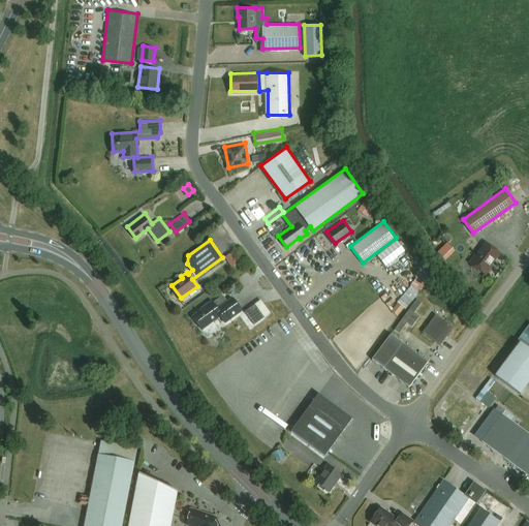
[(476,251),(469,260),(471,263),(472,265),(476,268),(478,268),(486,273),(492,264),(491,261),(499,250),(486,241),(477,253),(476,251)]
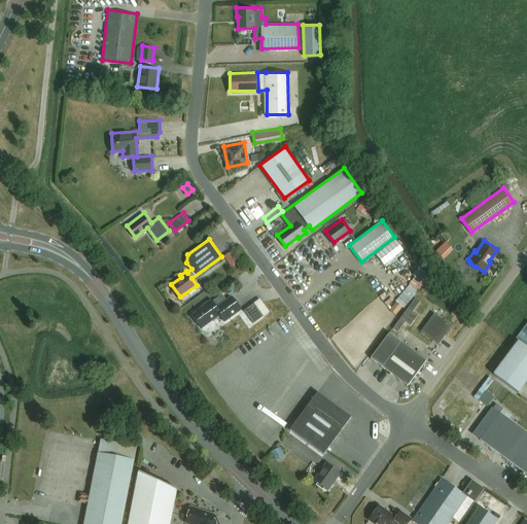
[(234,263),(242,256),(234,247),(226,253),(234,263)]
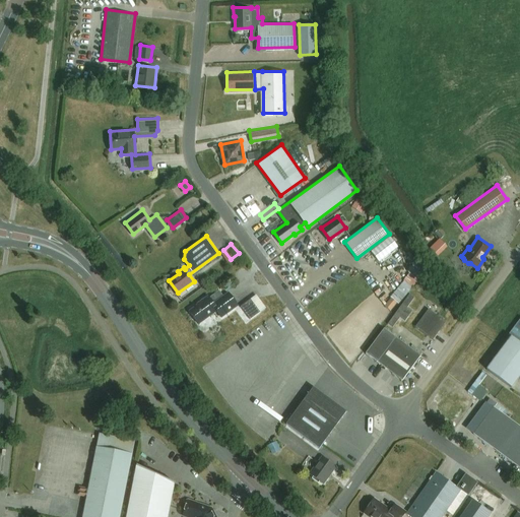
[(238,304),(229,291),(223,294),(213,301),(209,296),(208,294),(202,298),(203,299),(189,309),(199,322),(216,309),(221,315),(238,304)]
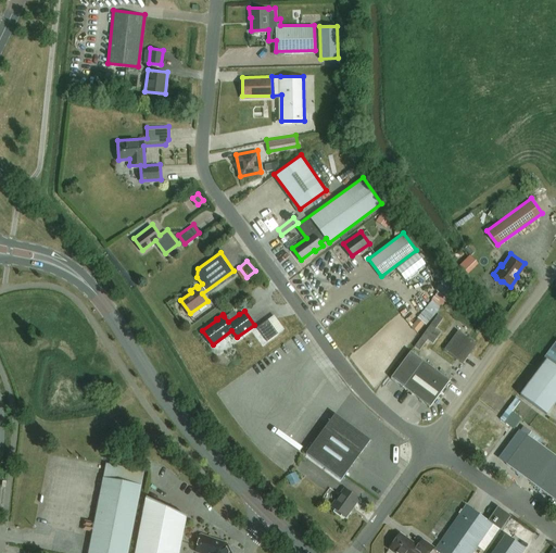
[(440,311),(417,342),(427,349),(442,328),(439,326),(446,315),(440,311)]
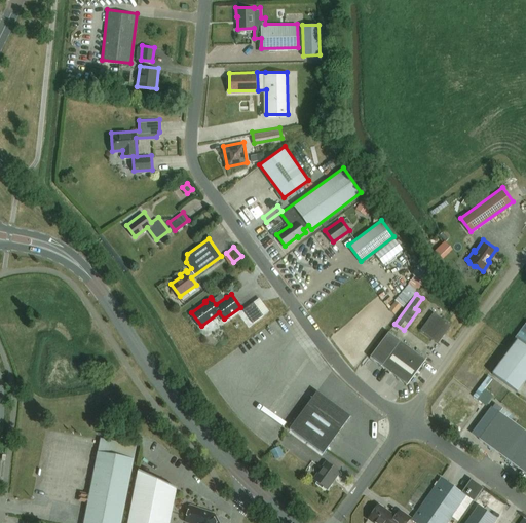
[(253,321),(263,313),(253,300),(243,307),(253,321)]
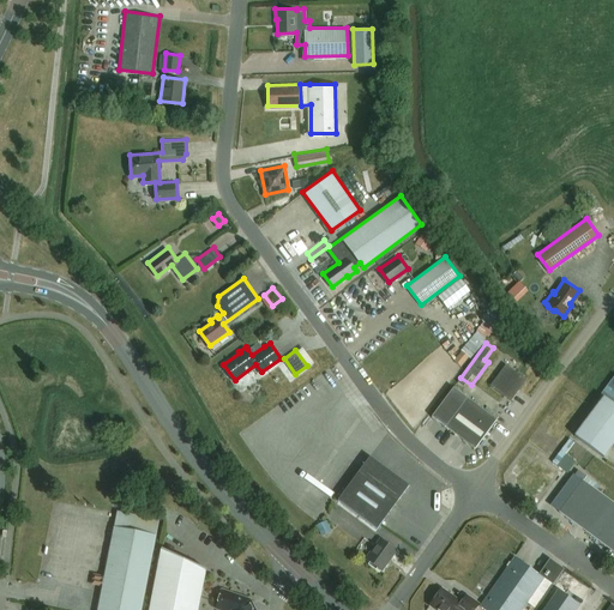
[(505,362),(489,382),(511,398),(525,378),(505,362)]
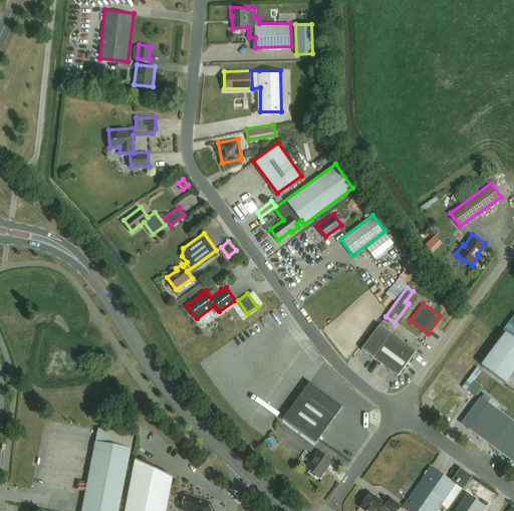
[(361,347),(369,353),(372,355),(398,373),(416,349),(379,322),(361,347)]
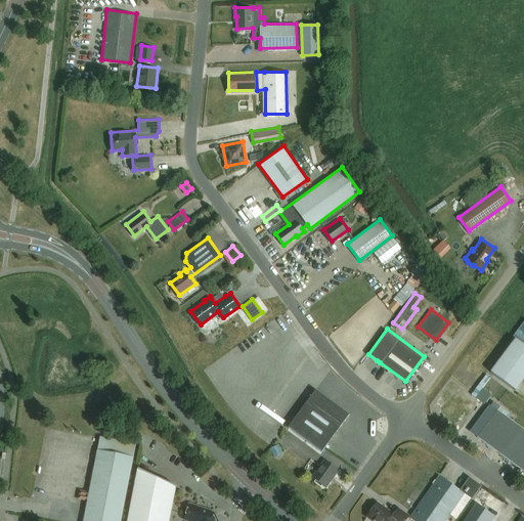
[(516,388),(523,377),(523,343),(515,337),(490,370),(516,388)]
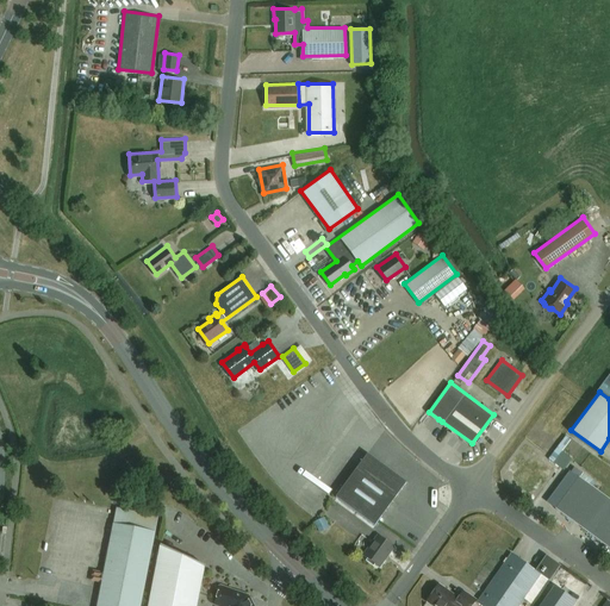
[(561,448),(553,460),(564,468),(572,456),(561,448)]
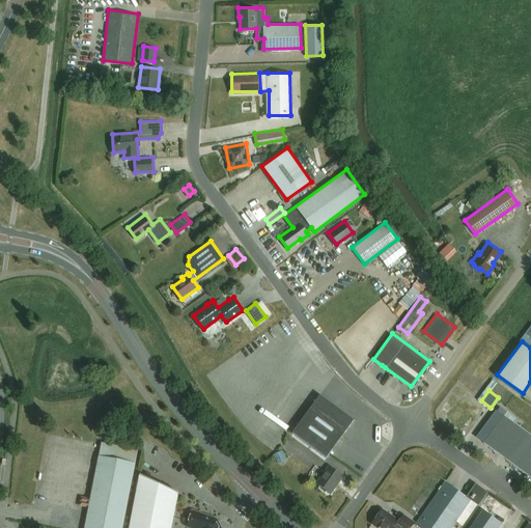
[(345,429),(354,419),(319,394),(311,405),(345,429)]
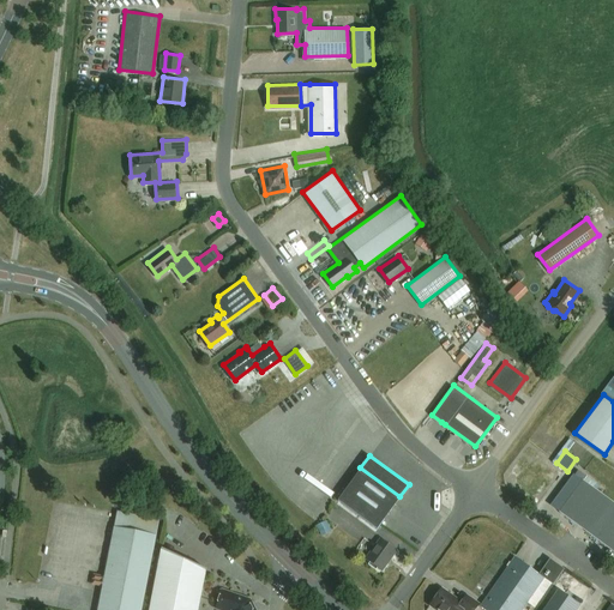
[(377,526),(399,496),(360,467),(337,497),(377,526)]
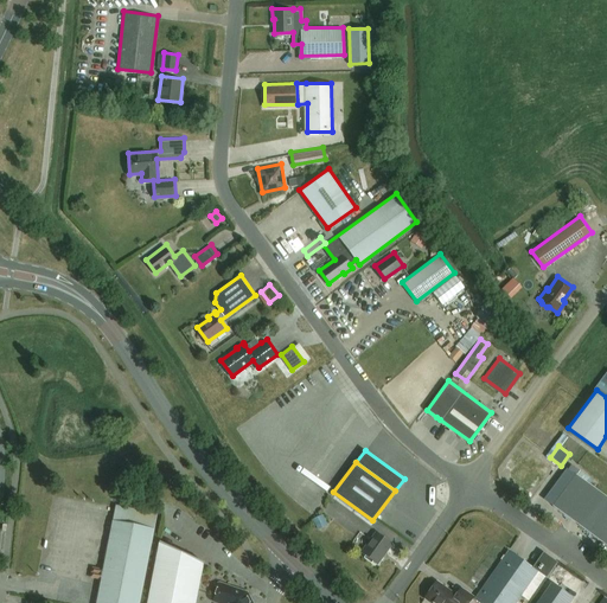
[(606,543),(606,494),(577,473),(581,469),(572,462),(545,498),(553,502),(553,504),(606,543)]
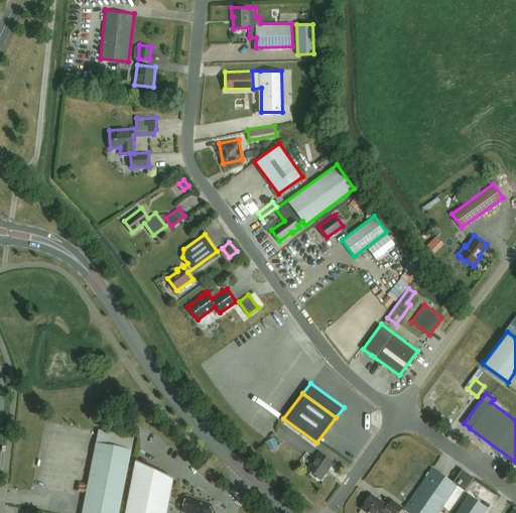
[(77,488),(86,490),(81,512),(117,512),(131,447),(133,434),(98,428),(96,440),(88,482),(79,481),(77,488)]
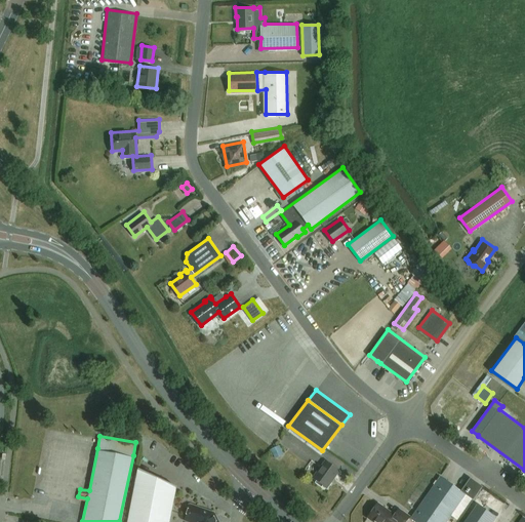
[(279,442),(274,447),(280,453),(285,449),(279,442)]
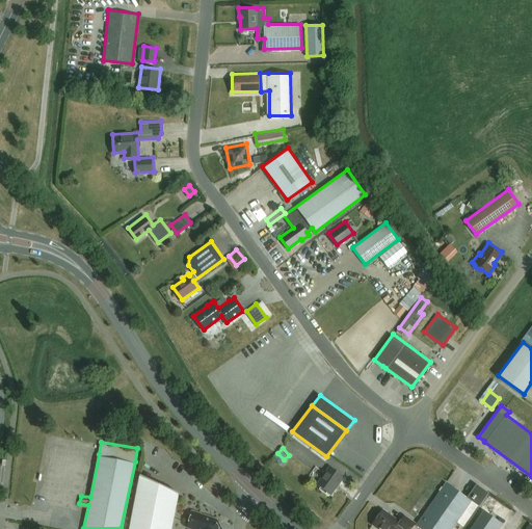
[(330,493),(343,475),(329,466),(317,482),(321,485),(319,487),(325,492),(327,490),(330,493)]
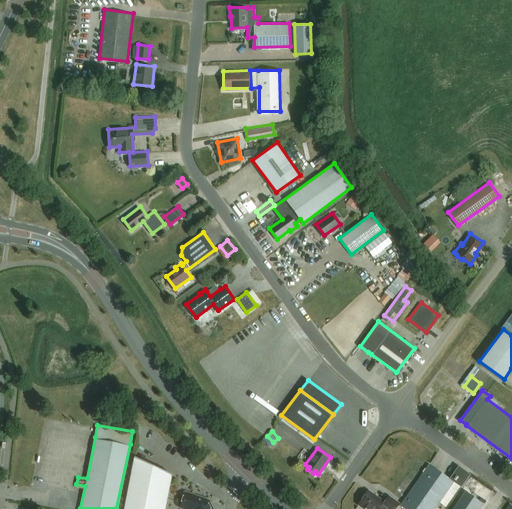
[(164,508),(172,473),(134,456),(123,508),(164,508)]
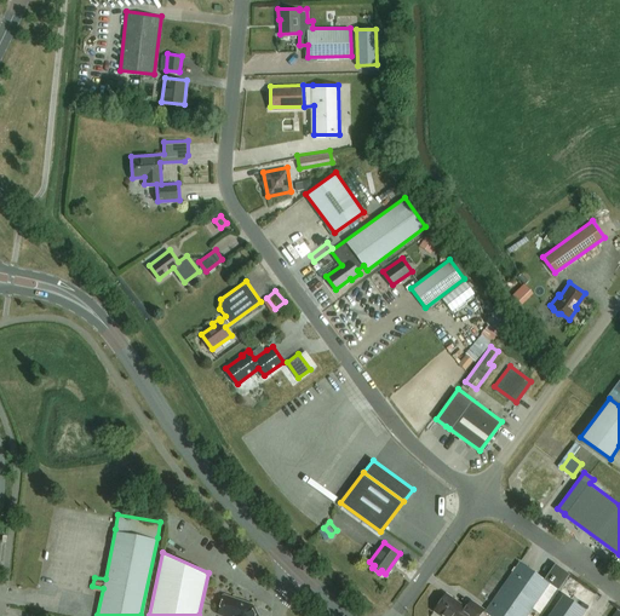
[(540,611),(557,586),(520,560),(484,610),(493,615),(524,615),(532,606),(540,611)]
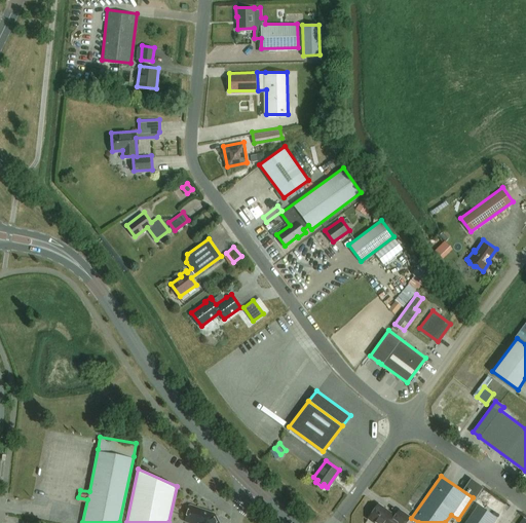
[(405,522),(411,515),(400,508),(396,514),(378,501),(368,517),(376,522),(405,522)]
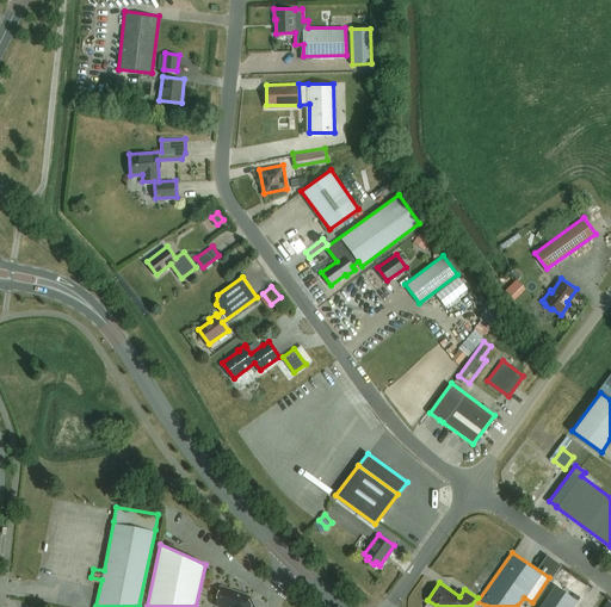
[(568,606),(575,599),(555,583),(538,606),(568,606)]
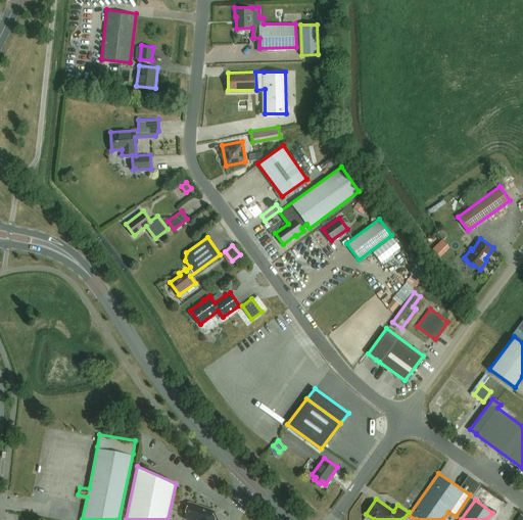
[(201,506),(198,505),(192,503),(192,502),(189,501),(188,502),(187,505),(184,516),(195,519),(218,519),(217,518),(214,512),(214,511),(212,509),(202,506),(201,506)]
